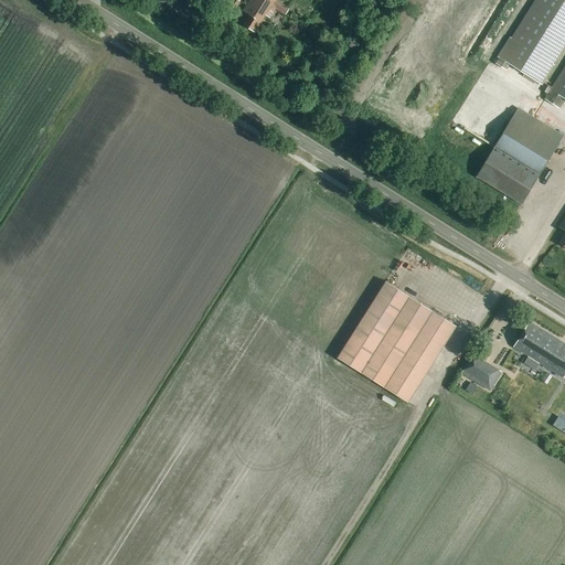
[(235,9),(241,2),(237,0),(234,0),(230,6),(235,9)]
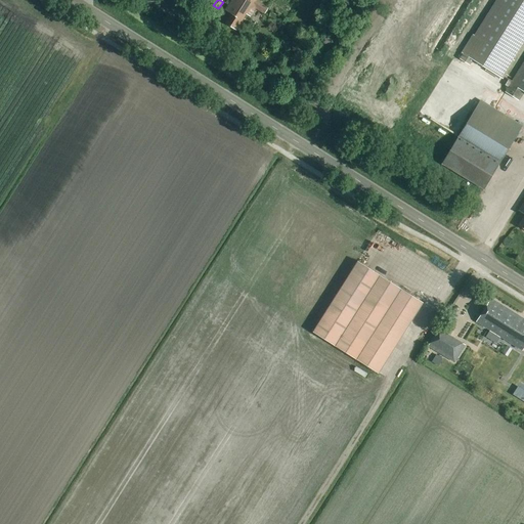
[(268,9),(255,0),(232,0),(232,1),(231,0),(225,10),(231,14),(225,23),(236,30),(246,14),(251,17),(256,9),(264,15),(268,9)]
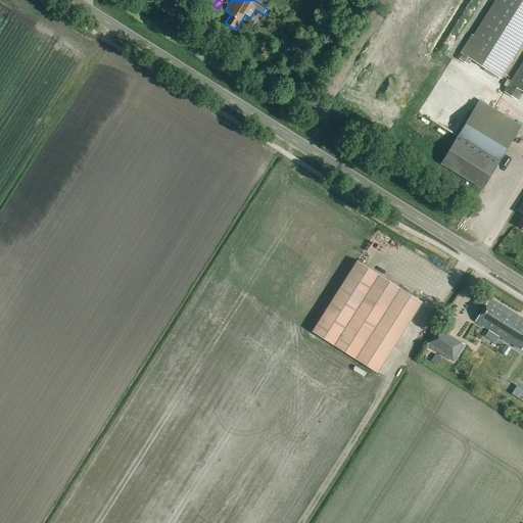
[(522,42),(522,0),(496,0),(460,59),(470,65),(471,62),(476,65),(477,63),(487,69),(485,72),(500,80),(522,42)]
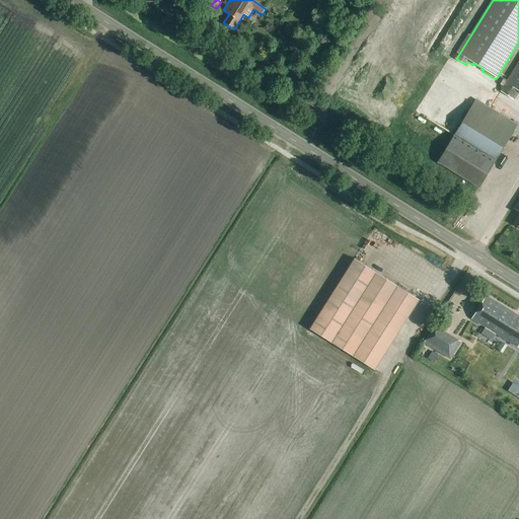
[(518,58),(500,90),(514,99),(518,91),(518,58)]
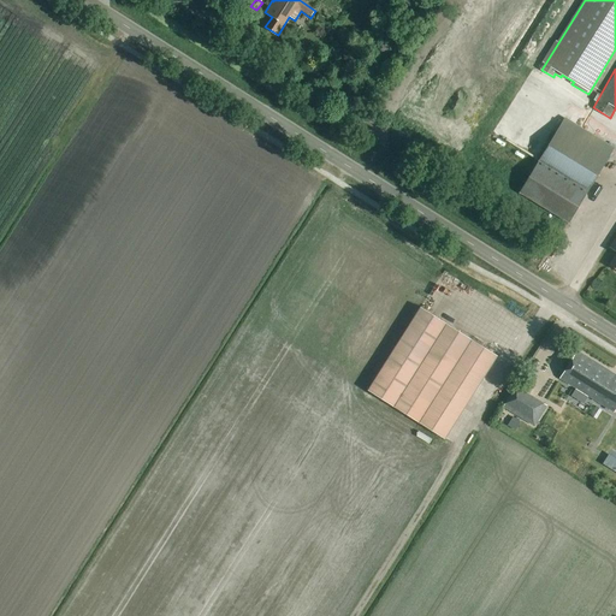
[(587,189),(614,147),(566,118),(539,160),(587,189)]
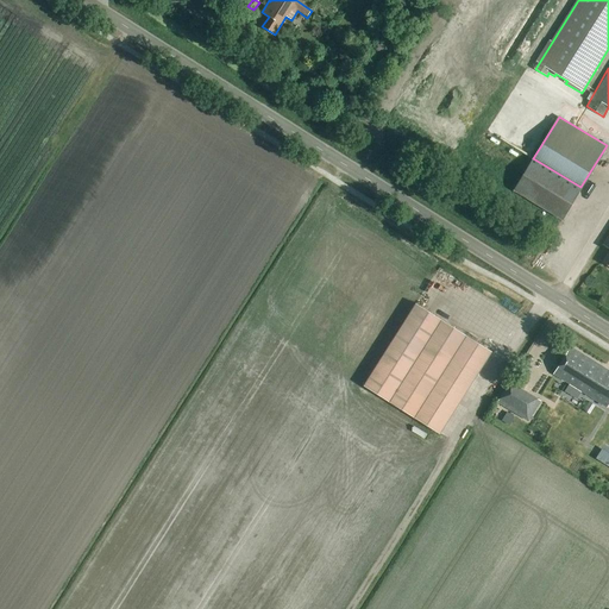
[(562,220),(581,188),(533,159),(514,190),(562,220)]
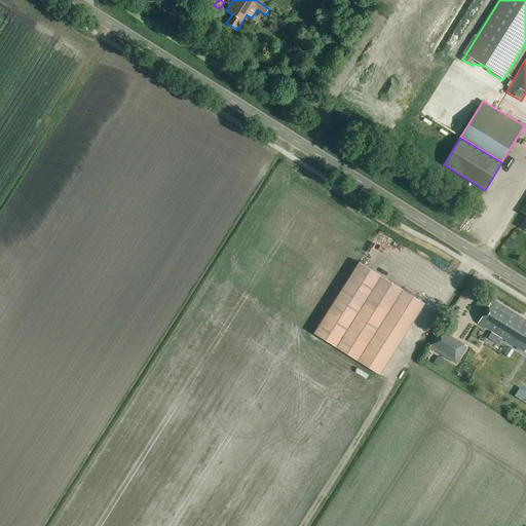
[(500,175),(486,191),(490,194),(504,179),(500,175)]
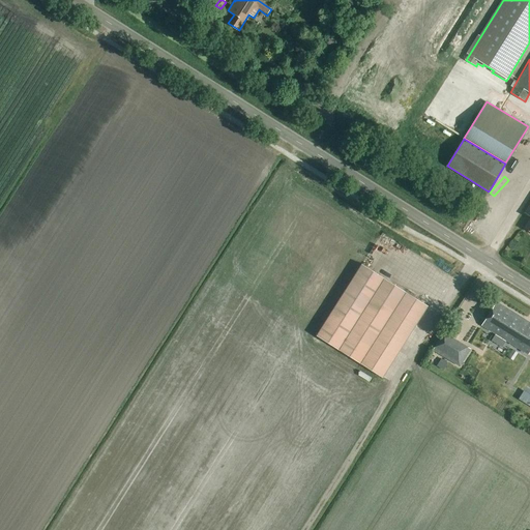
[(382,379),(428,306),(361,265),(317,337),(382,379)]
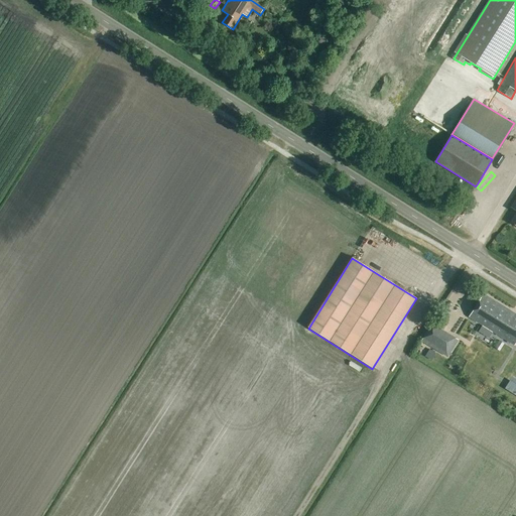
[(513,345),(515,341),(515,314),(484,294),(469,317),(513,345)]
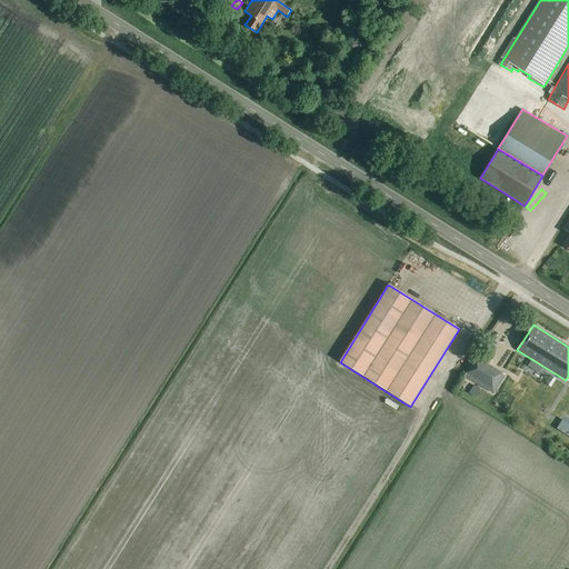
[(477,378),(486,363),(477,358),(467,372),(477,378)]
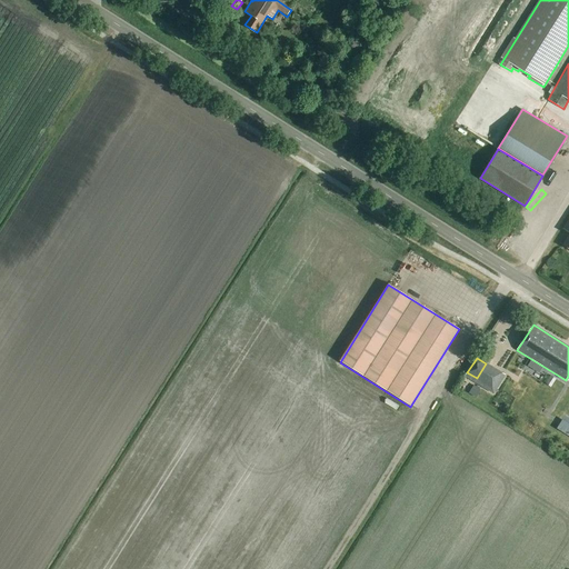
[(455,382),(463,372),(453,365),(446,375),(455,382)]
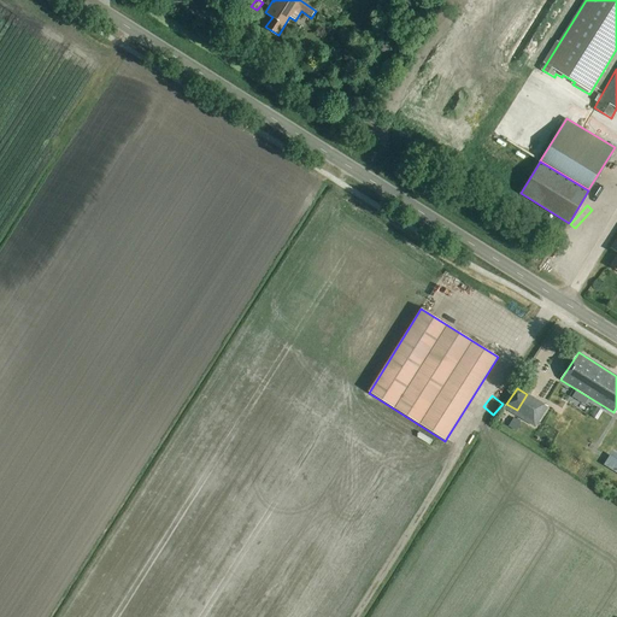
[(538,406),(538,423),(535,423),(535,427),(550,427),(548,406),(538,406)]
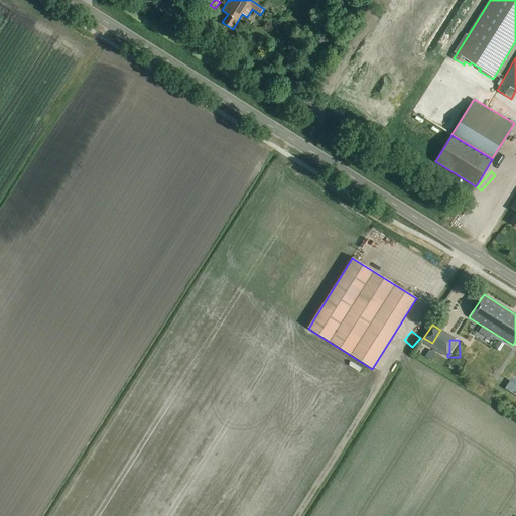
All buildings are outlined.
